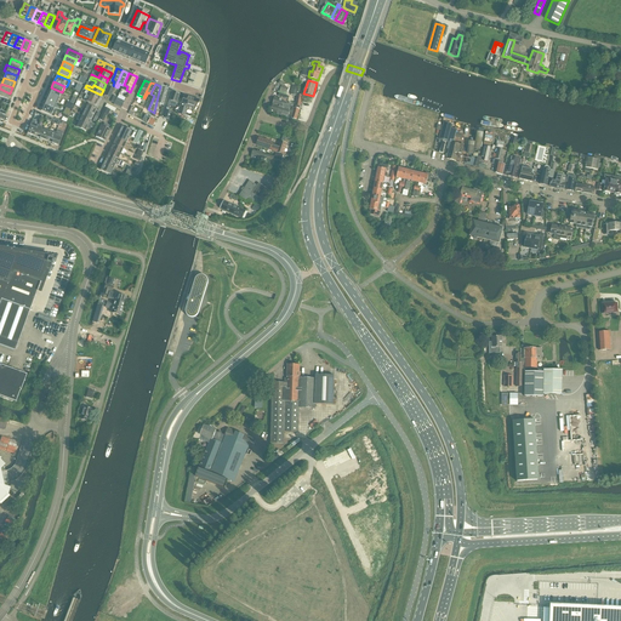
[(104,95),(109,98),(114,89),(108,86),(104,95)]
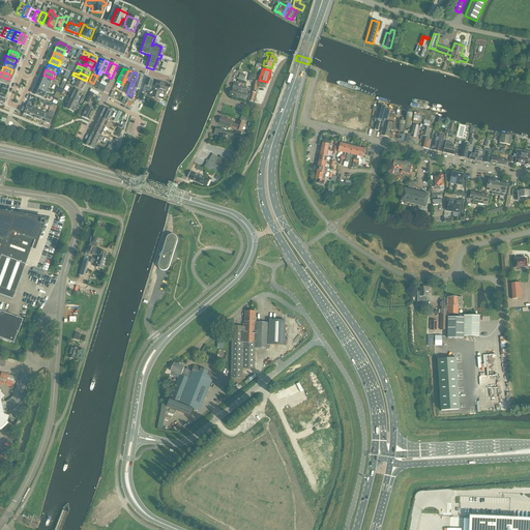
[(137,74),(133,91),(135,92),(136,89),(139,90),(143,77),(137,74)]
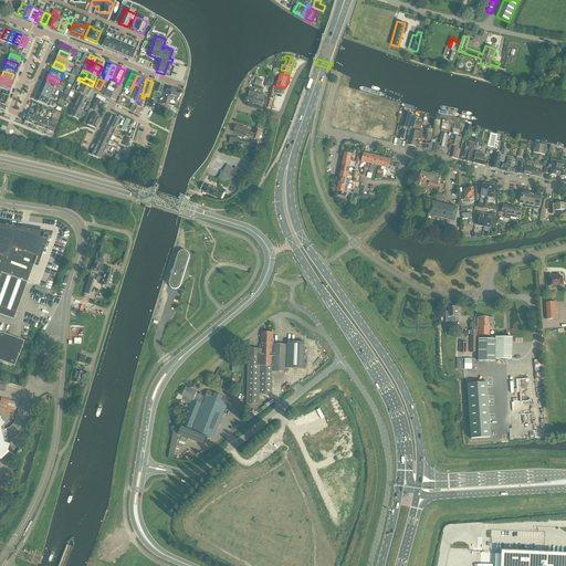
[(46,80),(44,85),(54,90),(56,84),(46,80)]
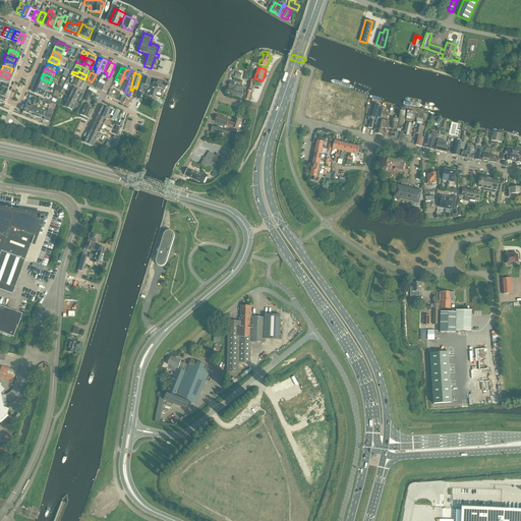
[(70,78),(72,79),(81,84),(84,79),(71,73),(70,75),(72,75),(70,78)]
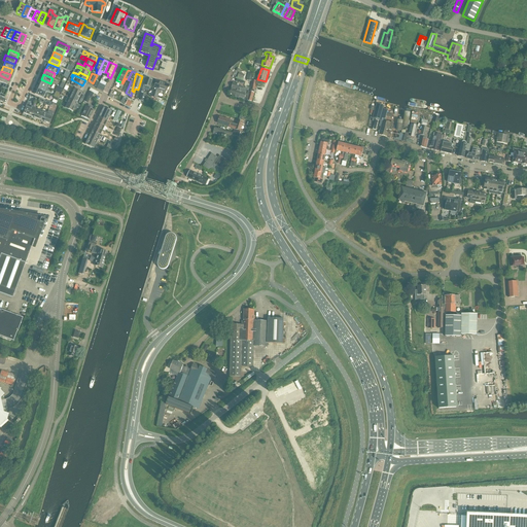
[(152,80),(145,78),(141,92),(143,93),(145,86),(149,88),(152,80)]
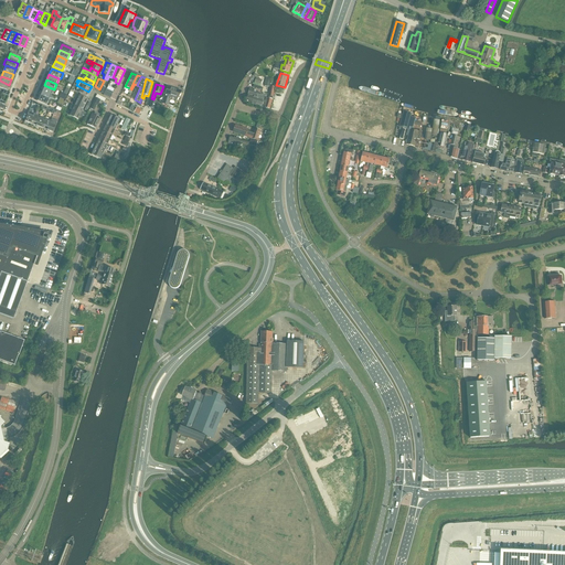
[(44,85),(42,91),(51,94),(54,89),(44,85)]
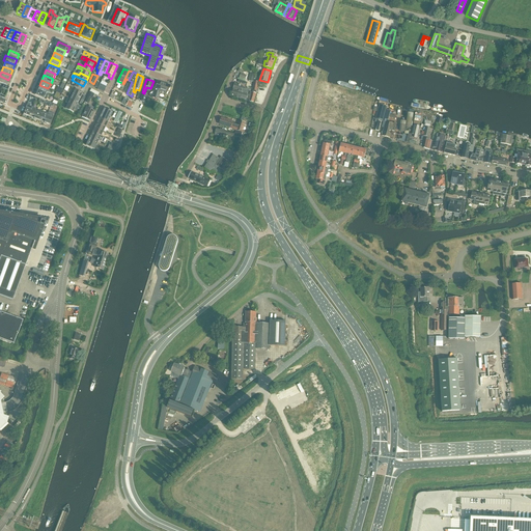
[(83,86),(74,81),(72,86),(74,86),(74,87),(81,90),(83,86)]
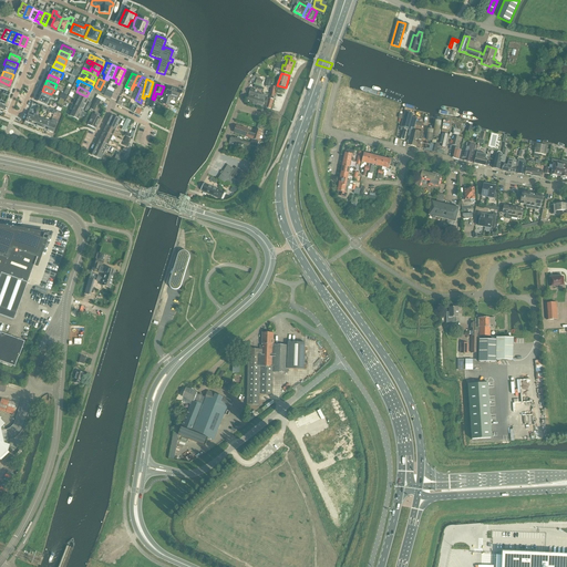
[(182,92),(167,88),(162,104),(174,107),(176,102),(177,102),(182,92)]
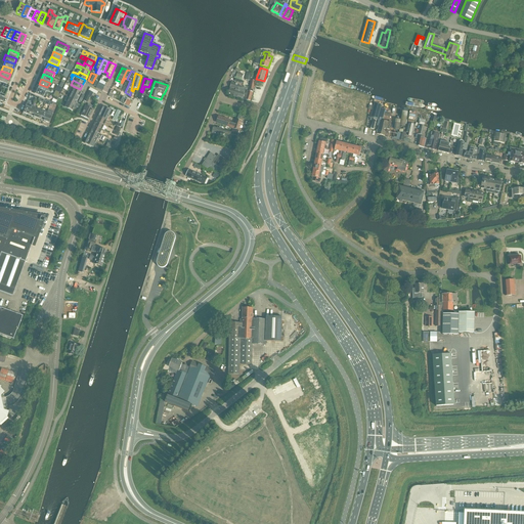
[(96,87),(95,88),(102,91),(104,86),(98,83),(97,85),(96,87)]
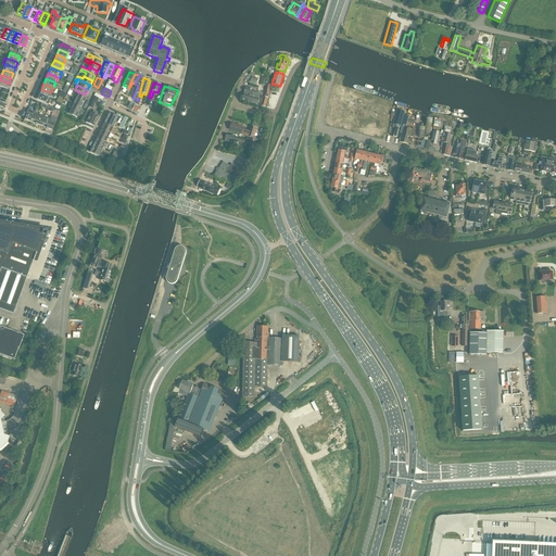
[(242,101),(248,102),(250,96),(252,96),(252,95),(253,95),(254,91),(252,90),(252,89),(245,88),(244,93),(243,93),(242,93),(241,96),(242,97),(243,97),(242,101)]
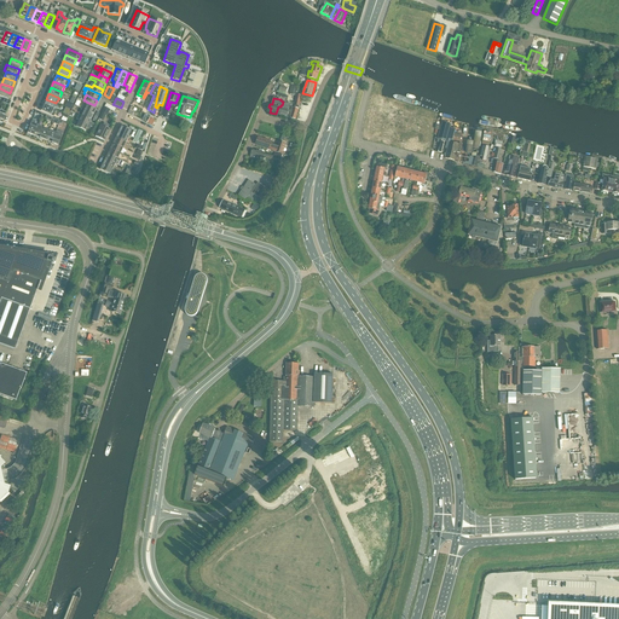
[(46,99),(44,105),(53,109),(56,103),(46,99)]
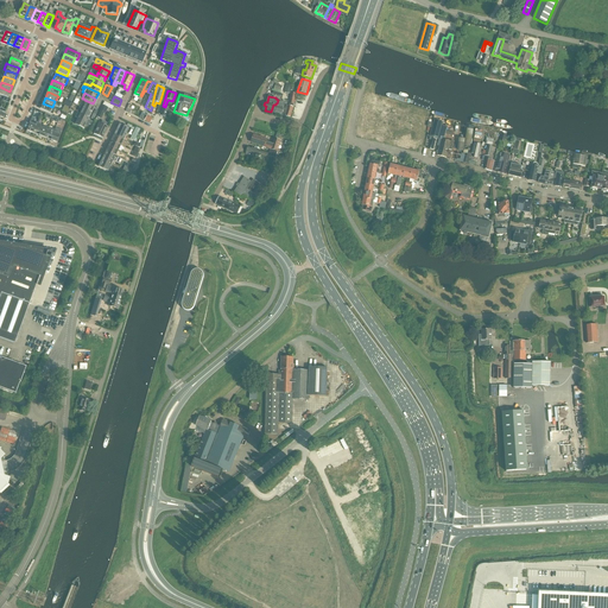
[(271,112),(282,115),(284,108),(283,107),(284,103),(286,103),(286,102),(278,100),(277,103),(276,103),(276,105),(273,105),(271,112)]
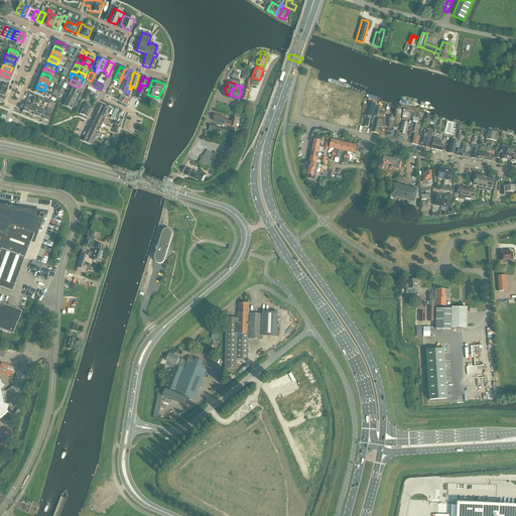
[(44,91),(36,88),(33,93),(44,98),(46,92),(44,91)]
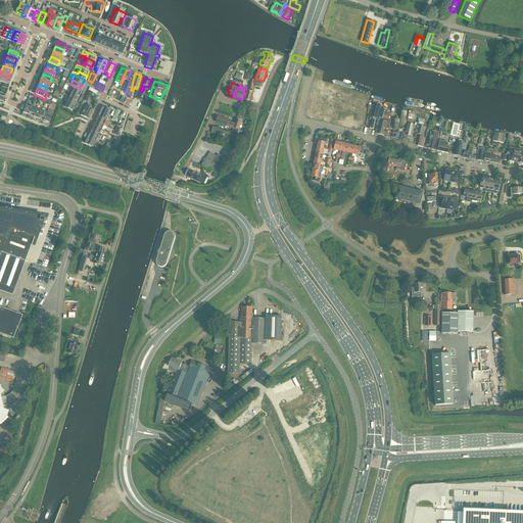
[(73,89),(70,93),(79,97),(81,93),(73,89)]
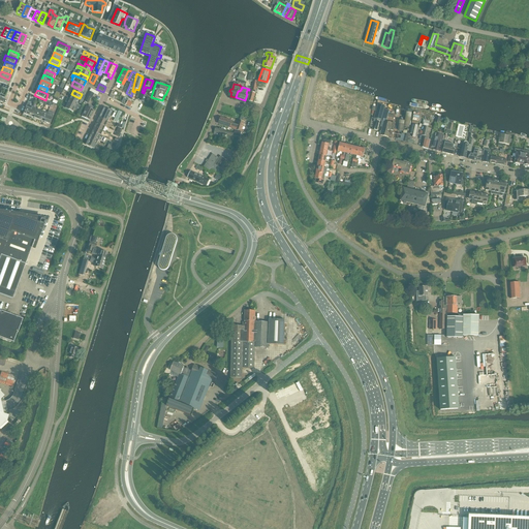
[(94,94),(89,92),(88,94),(84,101),(88,103),(90,98),(91,98),(94,94)]
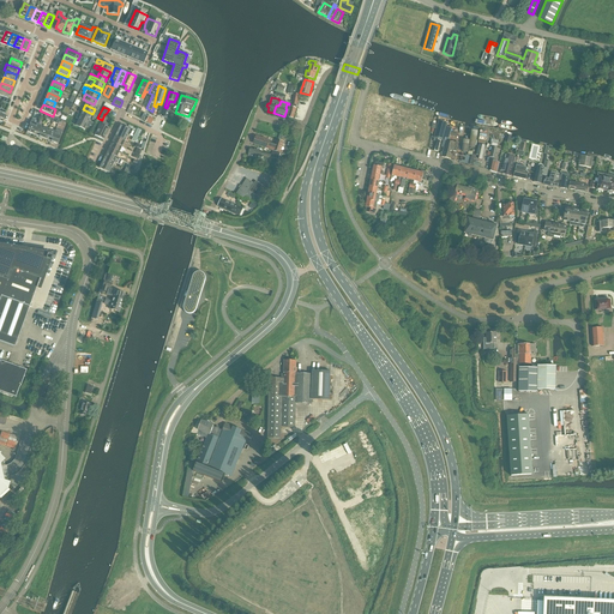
[(287,109),(284,116),(293,119),(296,108),(289,107),(289,109),(287,109)]
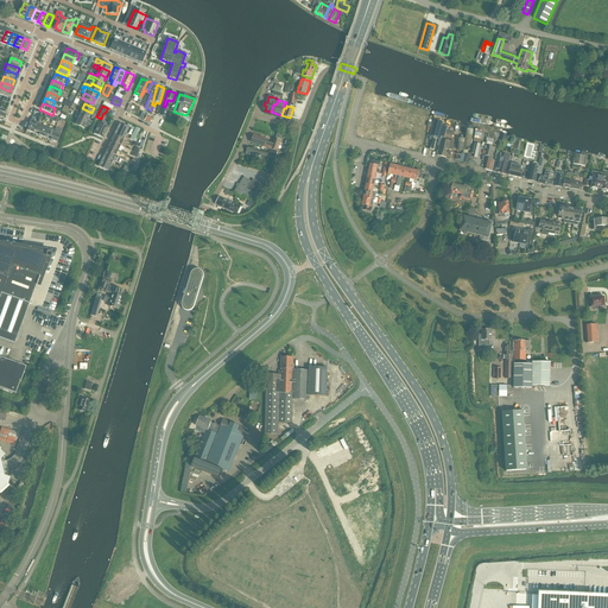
[(82,108),(80,114),(89,119),(92,113),(82,108)]
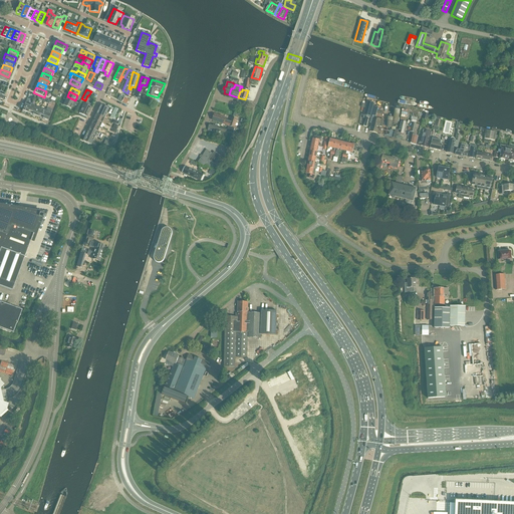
[(119,95),(117,99),(126,104),(129,100),(119,95)]
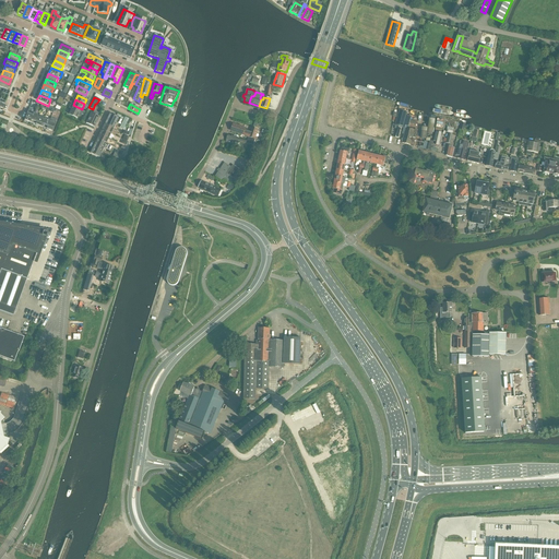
[(73,105),(71,109),(80,114),(82,109),(73,105)]
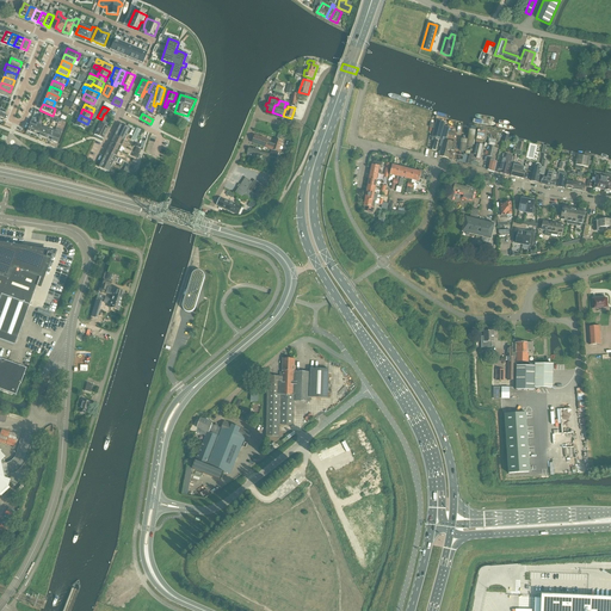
[(26,131),(32,135),(37,124),(34,123),(35,119),(31,118),(26,131)]
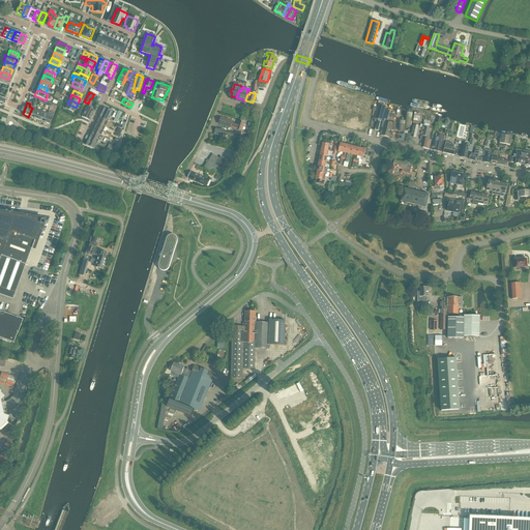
[(67,104),(65,109),(72,113),(74,110),(78,112),(80,110),(79,110),(76,108),(67,104)]
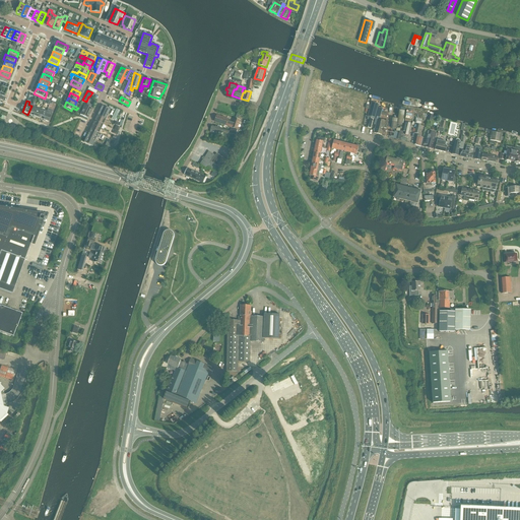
[(372,103),(369,117),(375,119),(374,125),(376,125),(375,130),(374,131),(374,133),(382,135),(382,134),(383,131),(386,121),(380,120),(381,115),(382,112),(382,109),(378,108),(378,105),(372,103)]
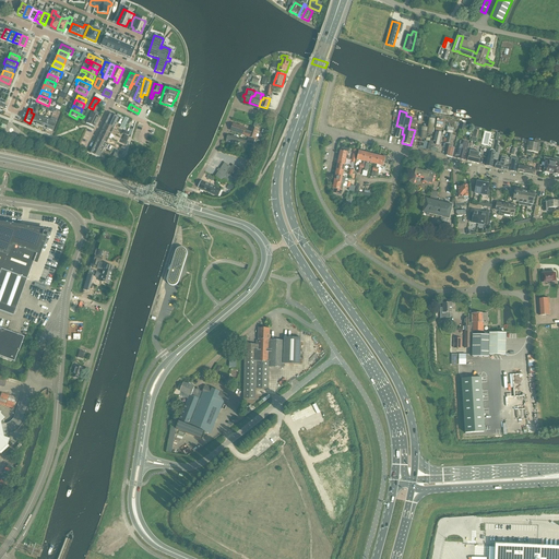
[(30,123),(35,126),(39,116),(34,114),(30,123)]
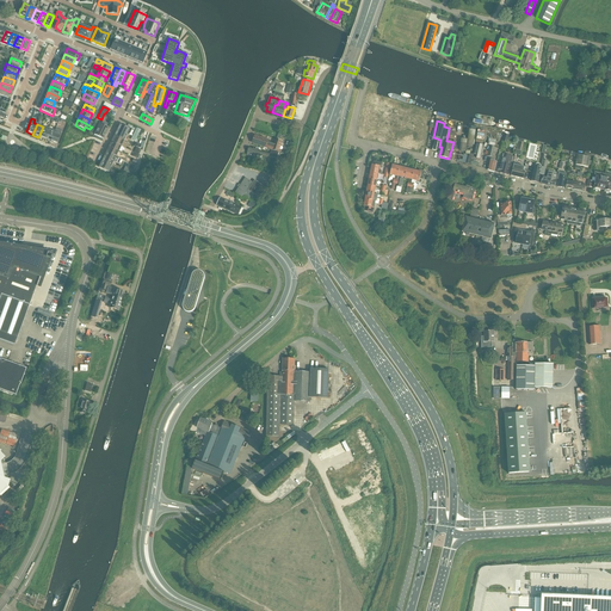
[(94,135),(103,140),(109,128),(99,124),(94,135)]
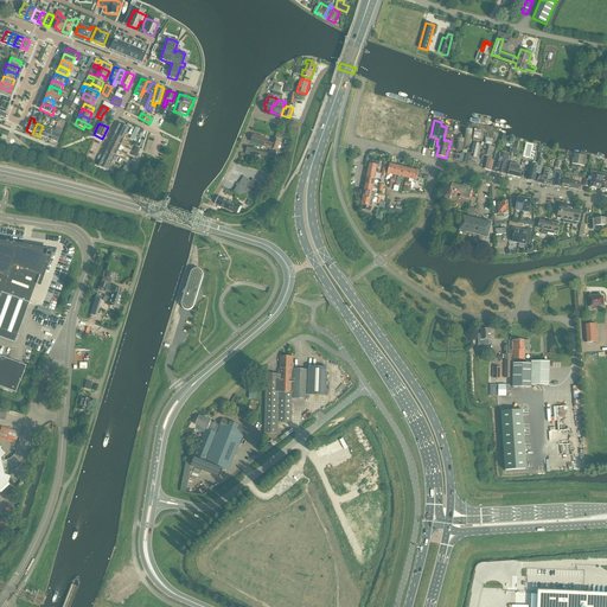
[(116,129),(113,135),(122,140),(126,134),(128,128),(119,123),(116,129)]
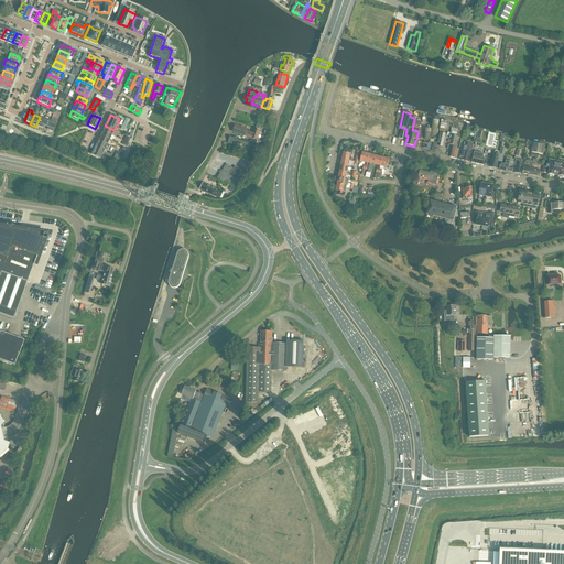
[(35,127),(41,129),(45,119),(40,117),(35,127)]
